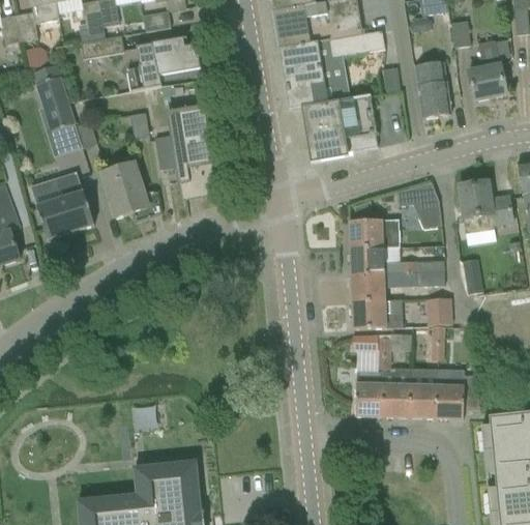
[(17,15),(22,39),(38,37),(35,22),(60,18),(59,12),(57,2),(56,0),(30,0),(33,11),(17,15)]
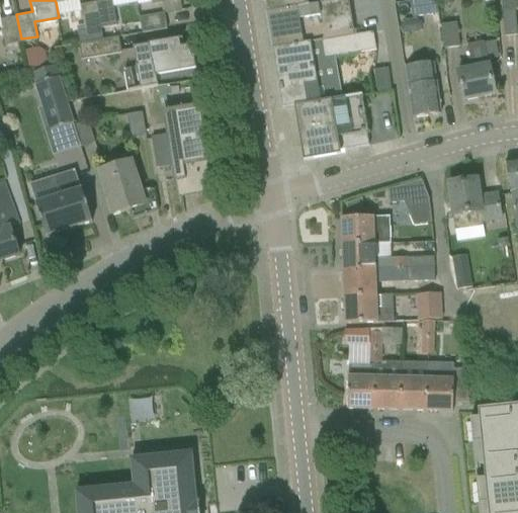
[(100,24),(101,24),(96,0),(91,0),(81,2),(81,8),(85,27),(100,24)]
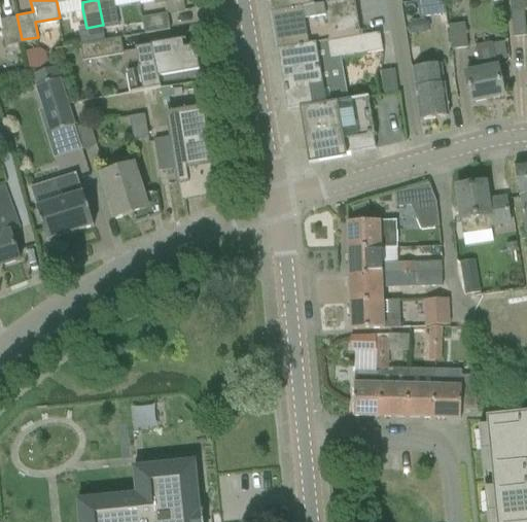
[(118,22),(115,0),(98,0),(103,25),(118,22)]
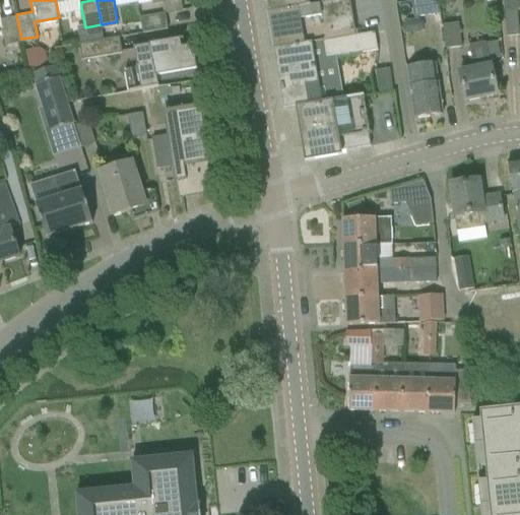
[(266,0),(268,9),(320,0),(266,0)]
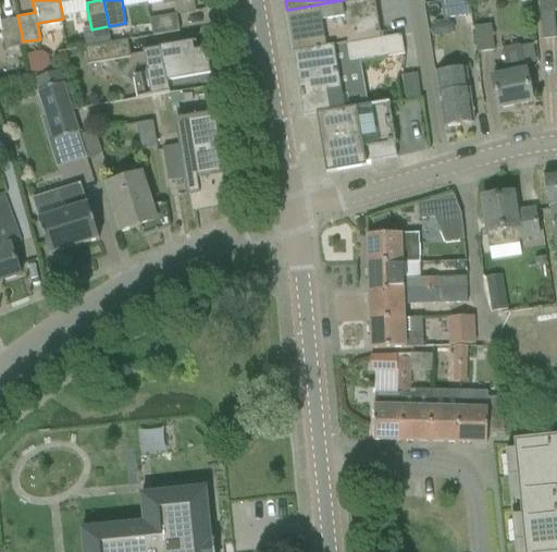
[(345,40),(381,35),(379,23),(375,0),(343,0),(287,10),(294,51),(332,44),(332,43),(345,39),(345,40)]
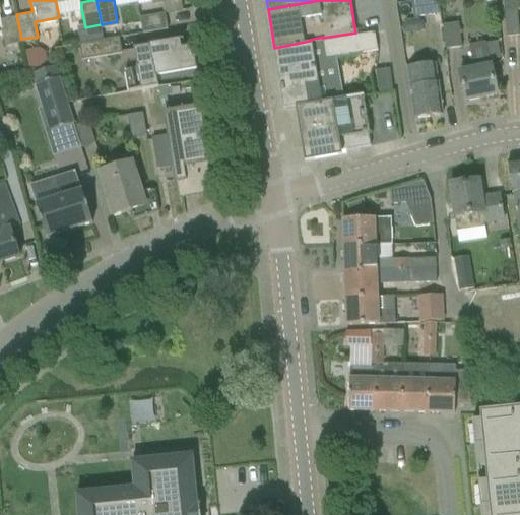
[(411,0),(413,14),(441,10),(440,0),(411,0)]
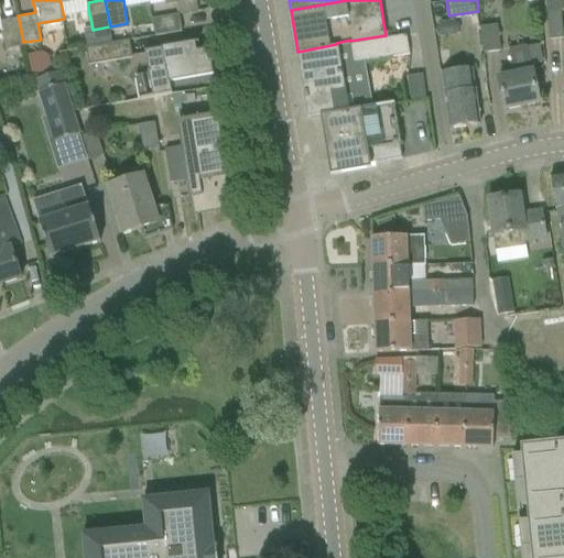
[(563,8),(562,0),(546,0),(550,36),(563,35),(561,8),(563,8)]
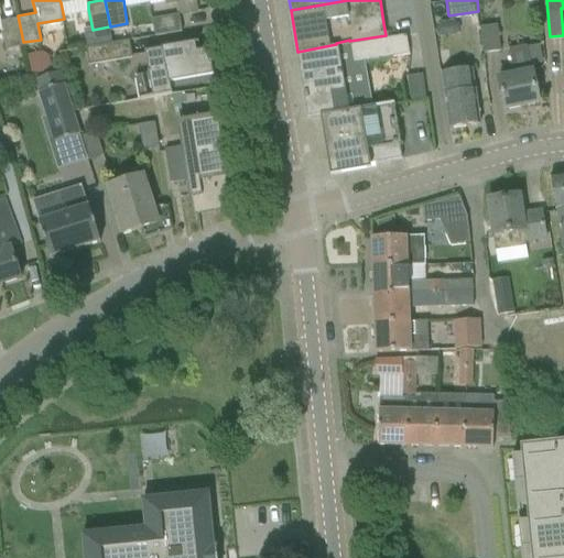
[(155,33),(182,28),(179,11),(152,15),(155,33)]
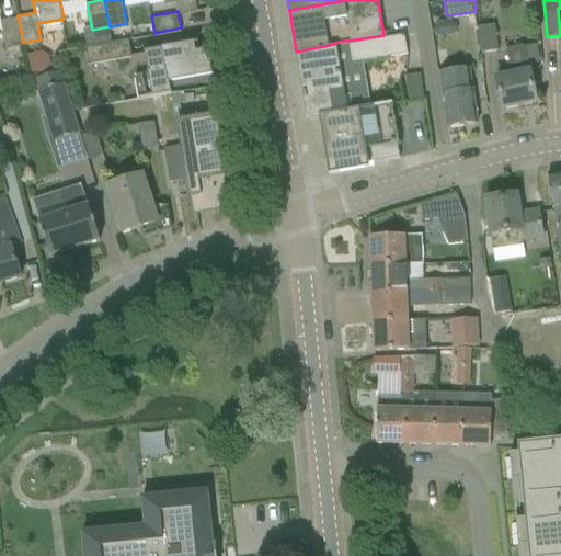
[(6,44),(23,42),(18,15),(1,19),(2,26),(6,44)]
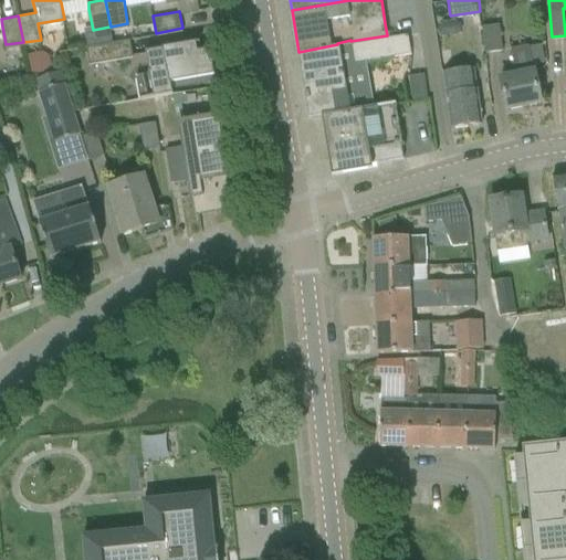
[(502,48),(499,21),(482,23),(485,50),(502,48)]
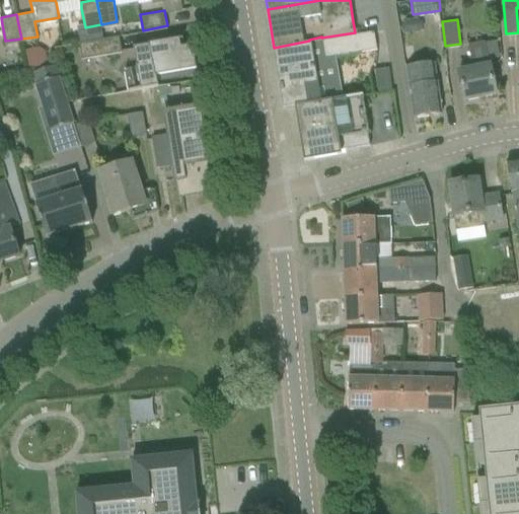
[(374,28),(355,32),(321,38),(324,56),(377,47),(374,28)]
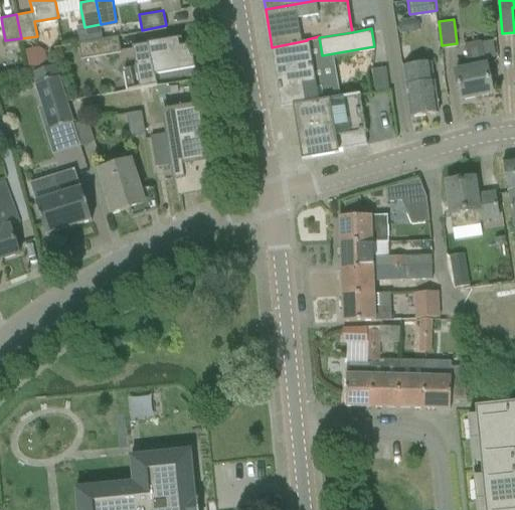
[(118,33),(78,40),(81,55),(121,48),(118,33)]
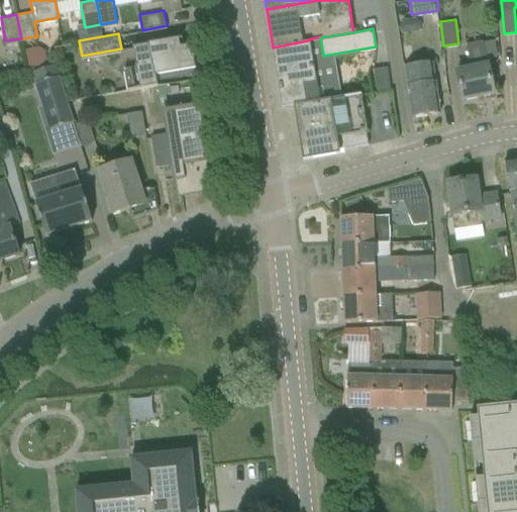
[(156,73),(195,66),(194,57),(195,57),(194,53),(193,53),(192,42),(176,44),(175,37),(191,35),(190,34),(148,40),(148,42),(133,44),(136,64),(140,86),(157,83),(156,73)]
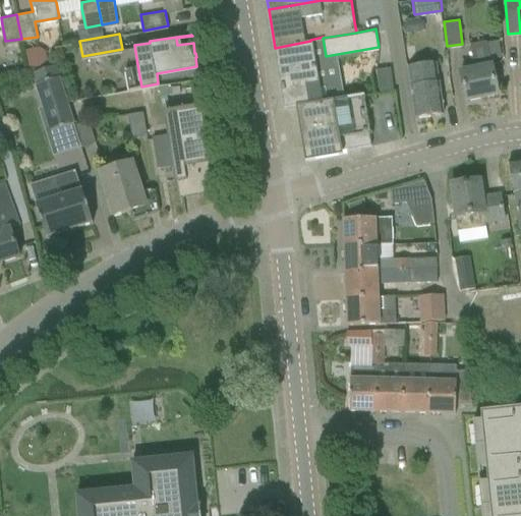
[(500,54),(498,38),(485,40),(484,40),(469,43),(474,66),(460,69),(466,98),(498,92),(491,62),(489,63),(488,57),(500,54)]
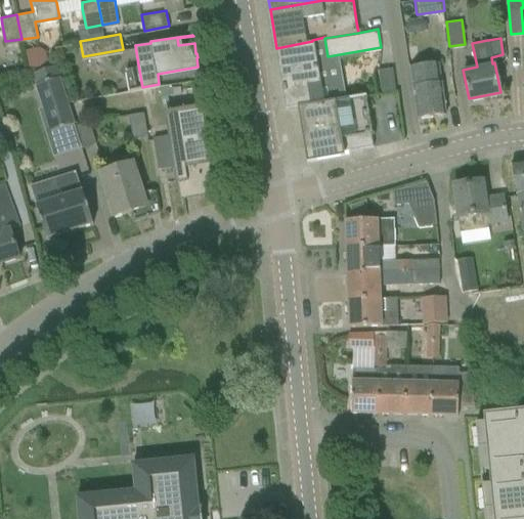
[(7,42),(8,49),(19,47),(18,40),(7,42)]
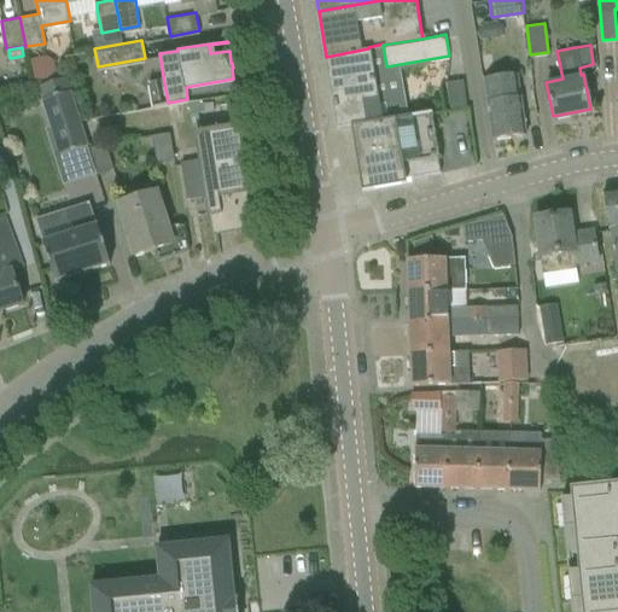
[(371,48),(368,48),(326,57),(338,124),(359,122),(383,118),(371,48)]
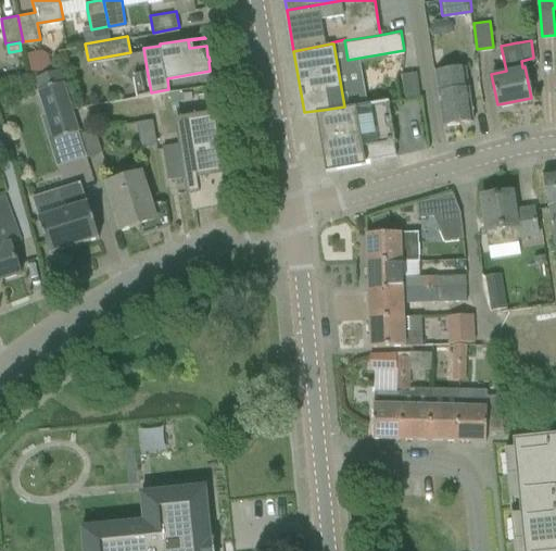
[(48,52),(41,48),(27,51),(32,71),(51,66),(48,52)]
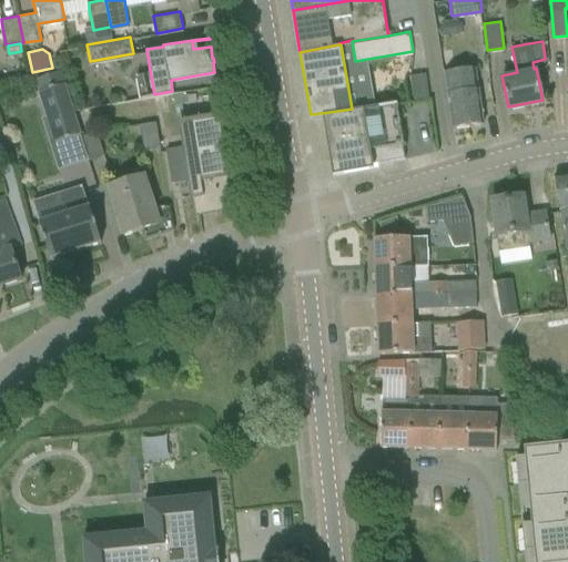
[(453,125),(483,121),(476,65),(445,70),(453,125)]
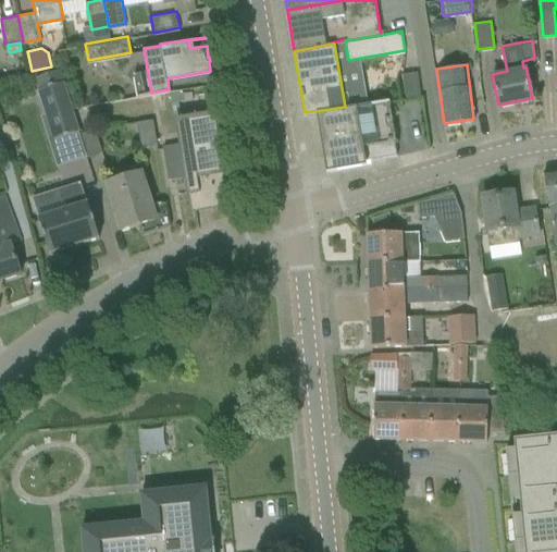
[(403,71),(407,95),(421,92),(417,68),(403,71)]
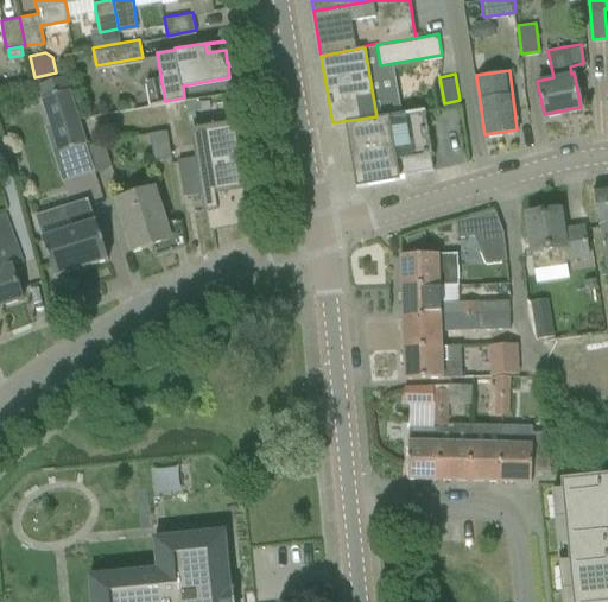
[(40,96),(58,150),(87,140),(69,87),(40,96)]
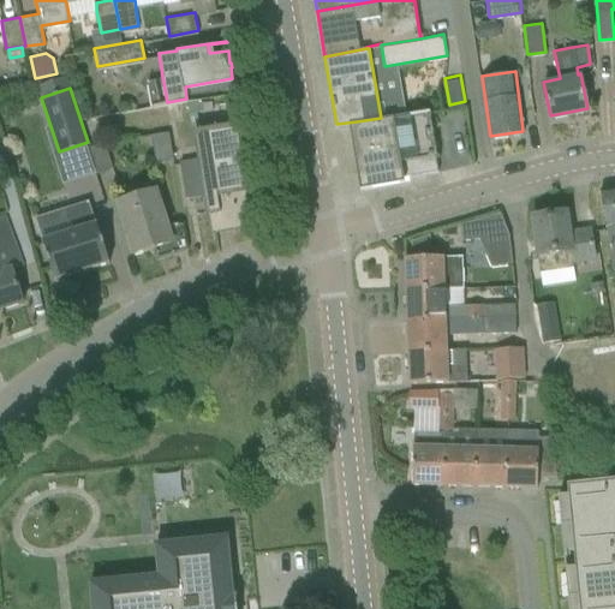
[(365,181),(439,168),(433,138),(428,109),(381,118),(357,121),(362,150),(366,179),(365,179),(365,181)]
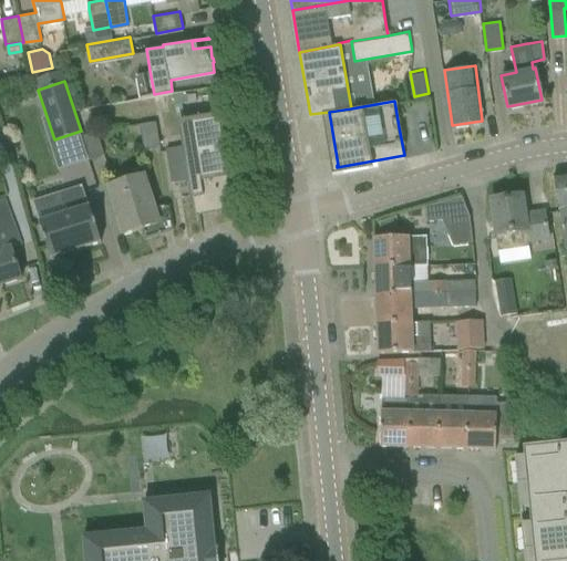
[(182,122),(185,144),(229,136),(226,115),(182,122)]
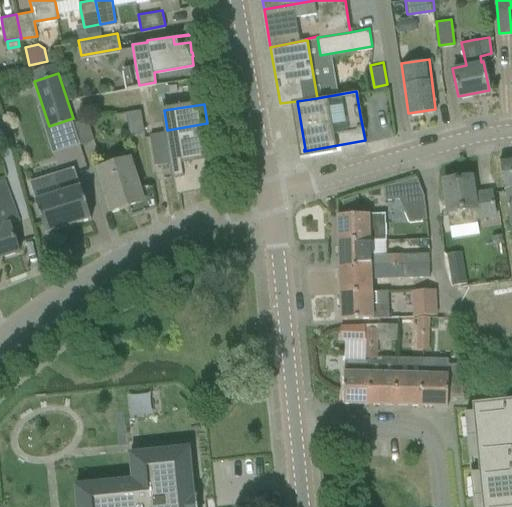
[(144,130),(140,108),(126,110),(130,132),(144,130)]
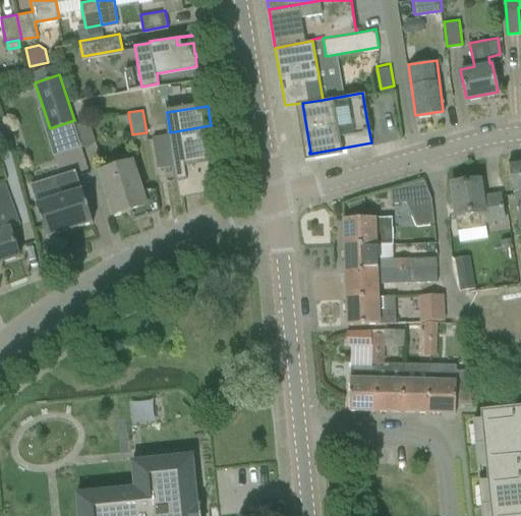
[(96,140),(89,119),(75,123),(82,144),(96,140)]
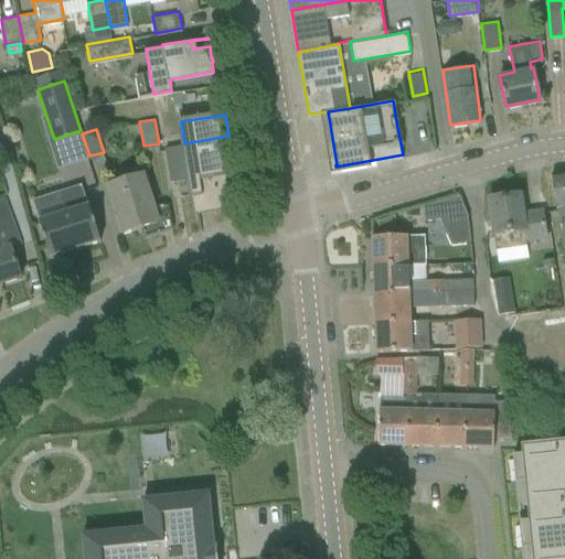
[(232,203),(226,170),(234,168),(228,136),(184,143),(167,147),(171,180),(190,176),(195,210),(232,203)]
